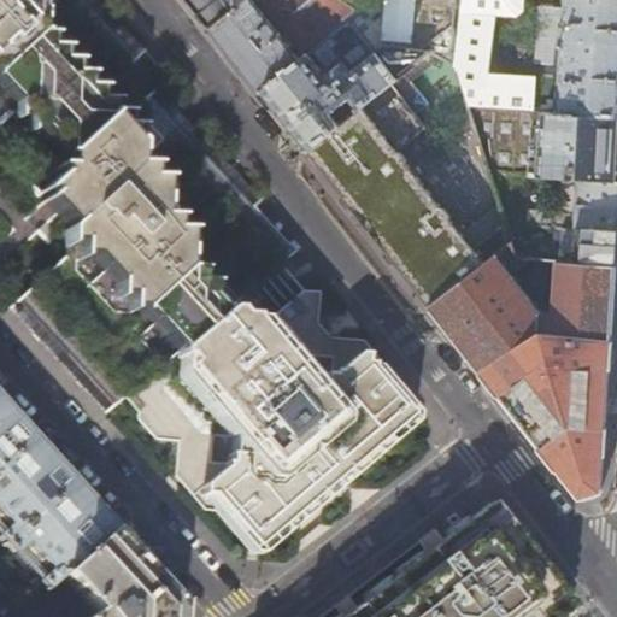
[(104,413),(124,397),(247,291),(298,248),(292,241),(287,246),(252,209),(262,200),(239,176),(231,168),(213,148),(187,119),(178,111),(157,87),(127,115),(111,115),(111,104),(111,101),(99,101),(99,90),(103,90),(145,51),(98,0),(0,0),(0,89),(3,93),(6,95),(13,104),(63,158),(63,169),(57,169),(56,177),(40,193),(45,199),(42,201),(43,204),(54,215),(68,228),(64,231),(63,258),(7,309),(104,413)]
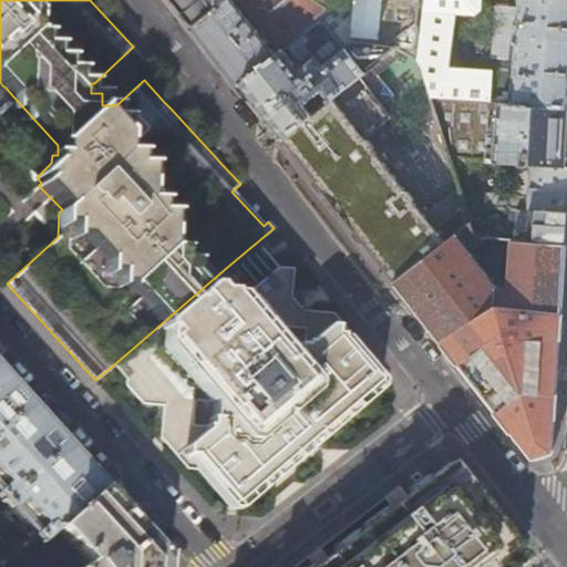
[(173,0),(178,7),(194,27),(225,1),(224,0),(173,0)]
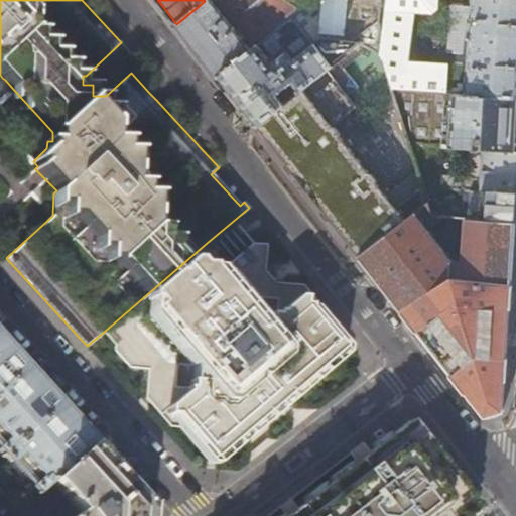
[(291,16),(299,10),(284,0),(207,0),(205,1),(176,24),(196,48),(218,77),(291,16)]
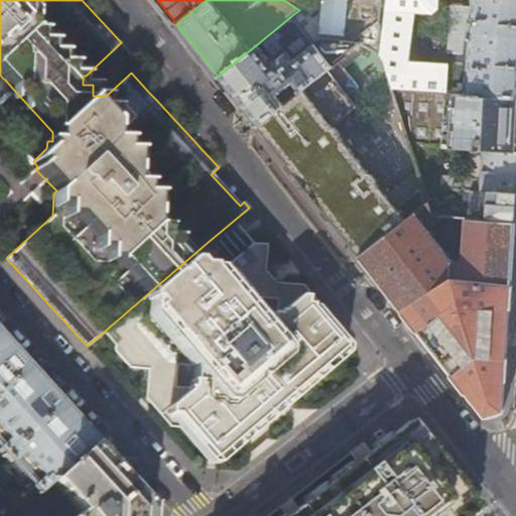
[(284,0),(299,10),(303,6),(310,1),(309,0),(284,0)]
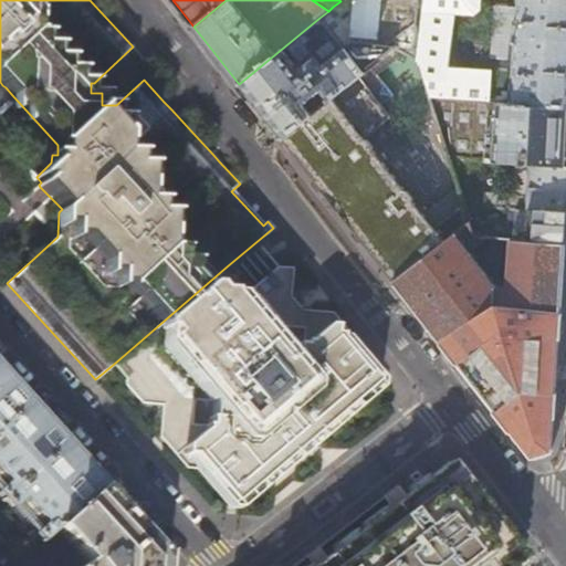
[(383,0),(379,39),(378,44),(394,46),(419,50),(425,0),(383,0)]
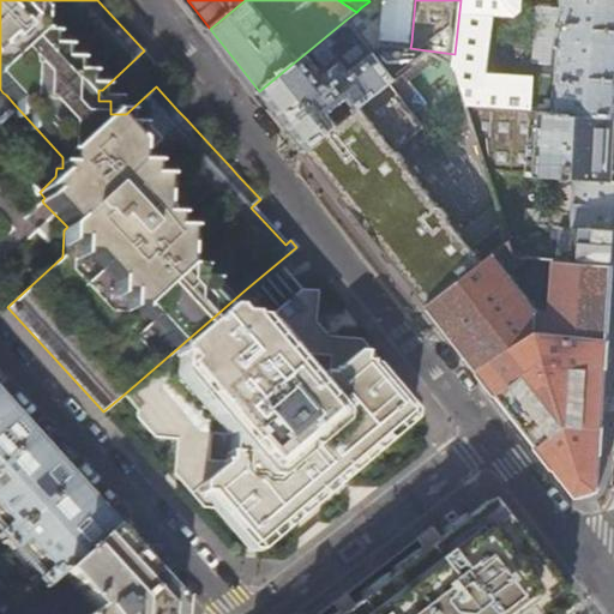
[(461,0),(455,54),(452,66),(465,104),(531,109),(534,78),(486,74),(493,14),(516,16),(522,11),(522,0),(461,0)]
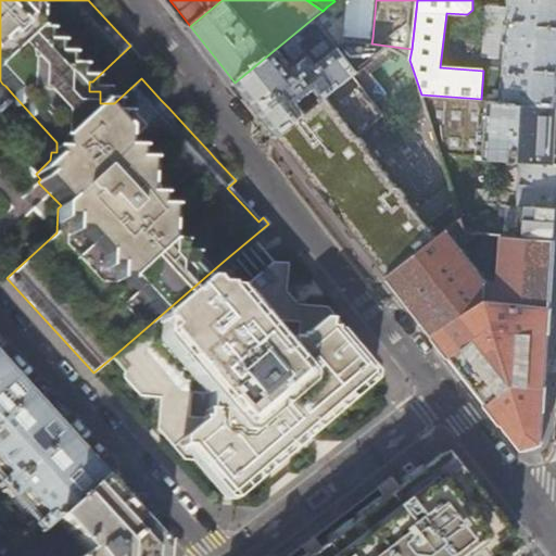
[(555,0),(509,0),(509,8),(506,60),(503,101),(555,104),(555,0)]
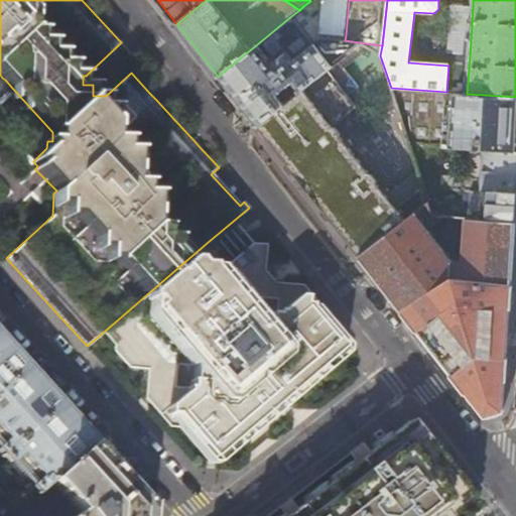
[(447,53),(470,55),(473,7),(450,5),(447,53)]
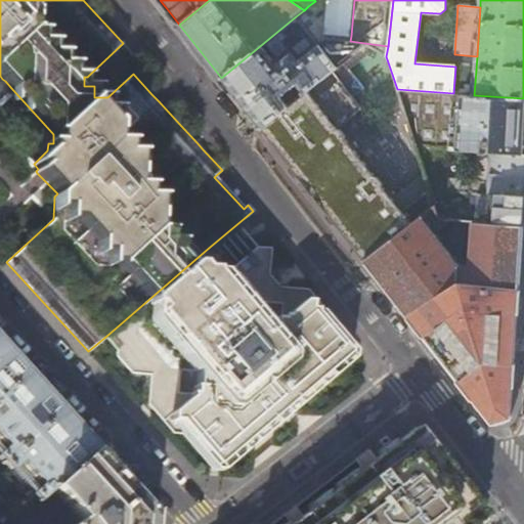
[(312,11),(308,6),(304,10),(296,16),(302,25),(309,19),(312,11)]
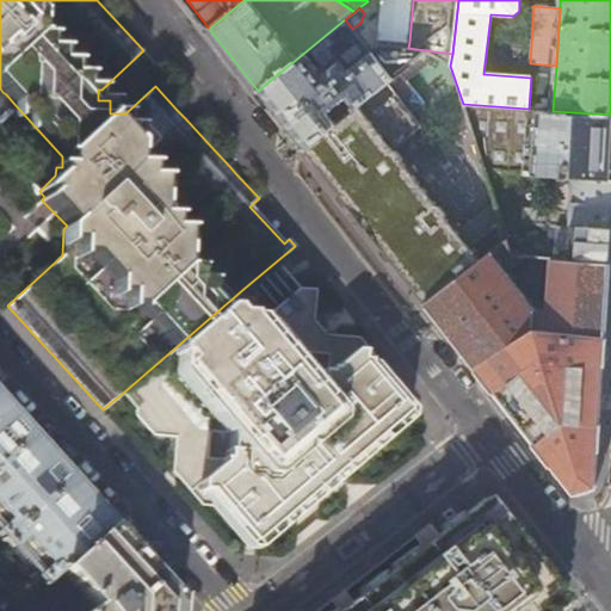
[(352,29),(345,19),(258,91),(278,117),(303,149),(335,123),(328,113),(347,98),(355,109),(393,79),(381,65),(352,29)]
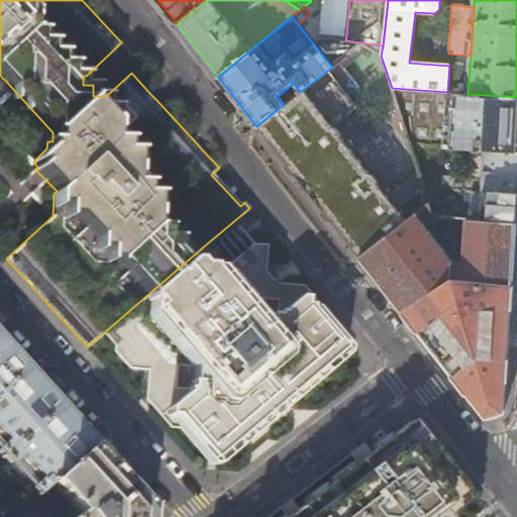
[(352,75),(340,60),(332,67),(300,92),(284,104),(256,126),(325,214),(359,257),(429,206),(423,188),(423,187),(396,207),(331,123),(356,103),(341,83),(352,75)]
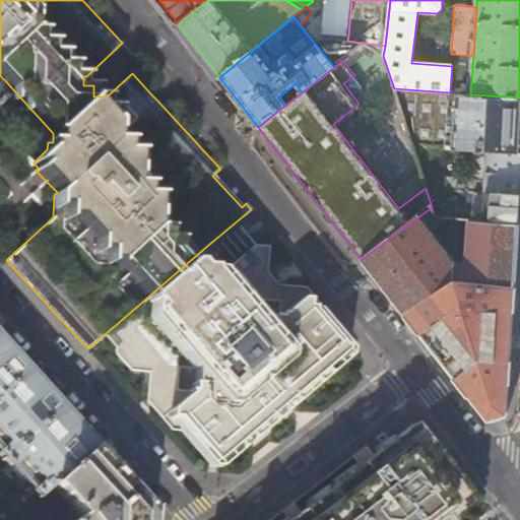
[(450,92),(394,88),(412,146),(473,149),(519,152),(519,98),(470,94),(450,92)]
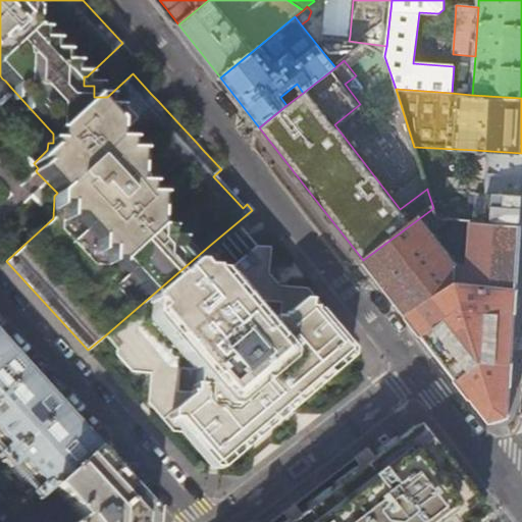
[(521,153),(475,150),(472,179),(463,178),(462,192),(482,193),(521,195),(521,153)]
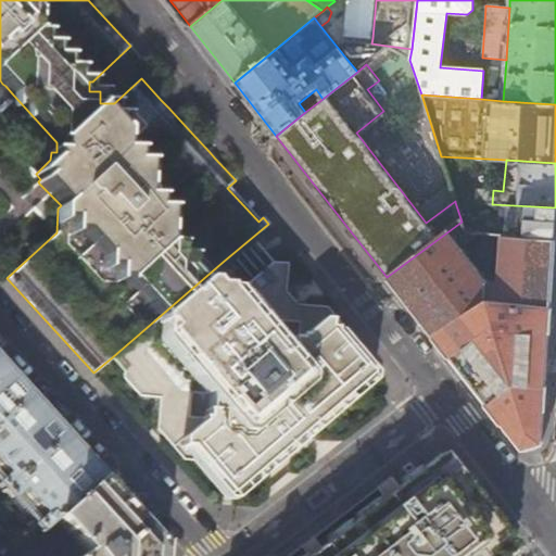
[(555,207),(514,205),(514,212),(504,211),(503,225),(482,223),(481,232),(555,238),(555,207)]
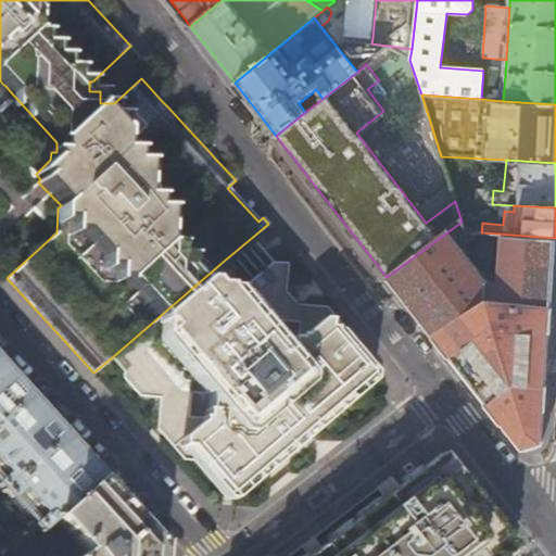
[(555,239),(555,238),(481,232),(465,231),(462,222),(387,277),(453,362),(521,450),(541,443),(548,338),(554,254),(555,239)]
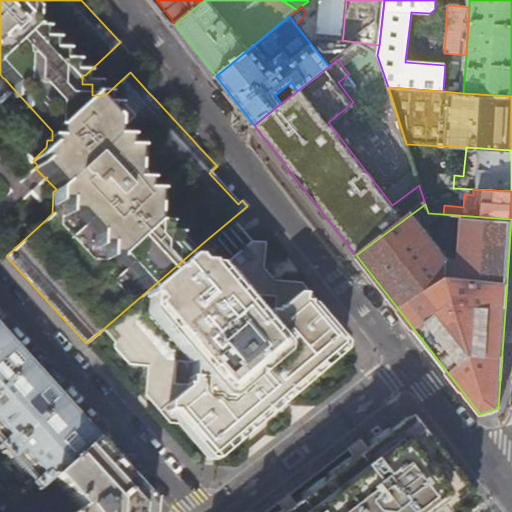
[(205,241),(103,329),(104,330),(114,342),(114,348),(128,365),(147,367),(145,396),(168,423),(184,425),(210,455),(219,448),(219,443),(224,443),(238,431),(242,432),(243,427),(253,419),(270,404),(275,404),(277,398),(282,394),(287,394),(288,389),(292,386),(297,386),(297,381),(305,374),(310,374),(311,369),(324,357),(325,352),(330,353),(338,346),(312,315),(313,300),(300,284),(272,282),(265,274),(261,269),(263,243),(250,242),(225,263),(206,242),(205,241)]
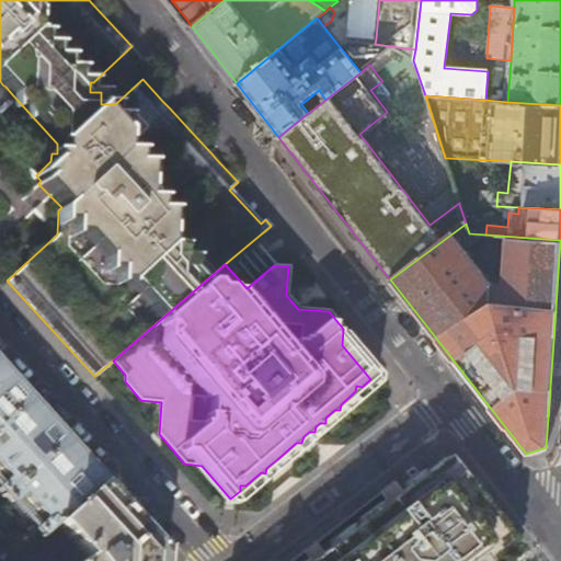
[(0,369),(0,471),(9,481),(0,488),(0,492),(9,502),(20,493),(45,522),(35,530),(41,537),(57,523),(102,482),(48,422),(0,369)]
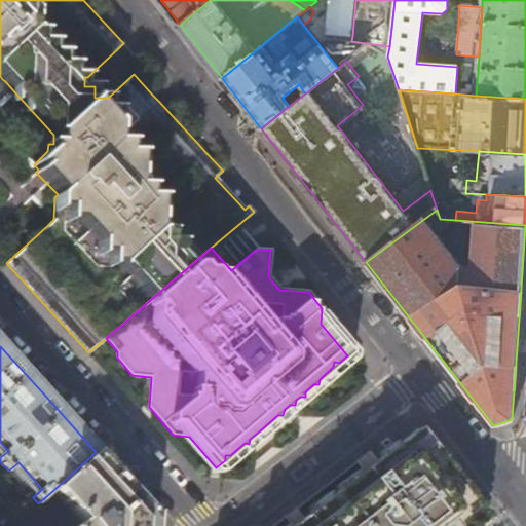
[(474,525),(484,519),(449,473),(416,429),(390,449),(376,459),(312,510),(290,525),(474,525)]
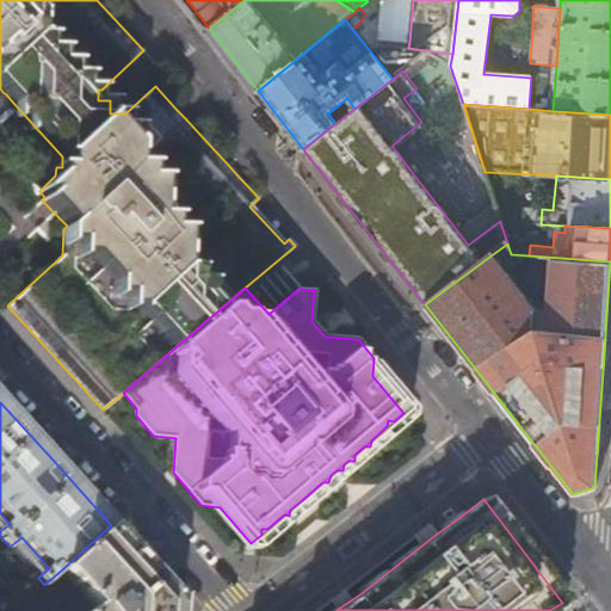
[(129,543),(111,525),(62,569),(96,606),(90,610),(170,610),(172,590),(129,543)]
